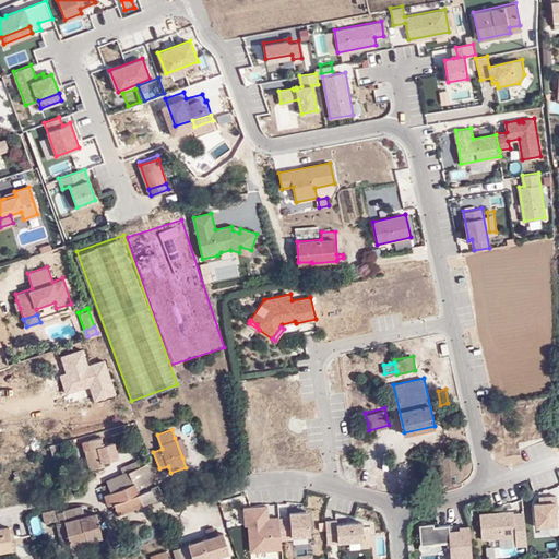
[(113,433),(114,442),(103,445),(98,447),(103,461),(119,456),(118,451),(126,448),(123,438),(125,438),(123,430),(113,433)]
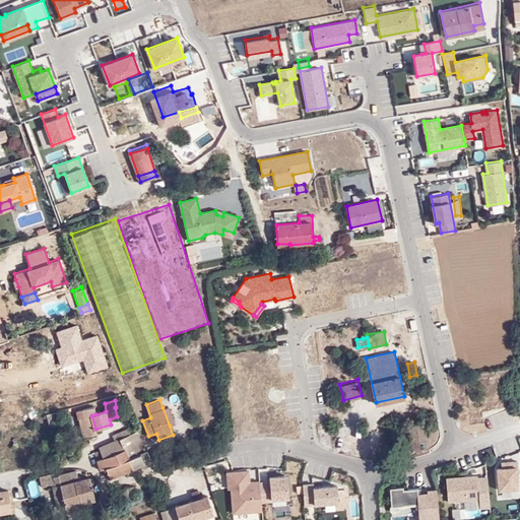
[(175,423),(169,405),(163,407),(170,426),(175,423)]
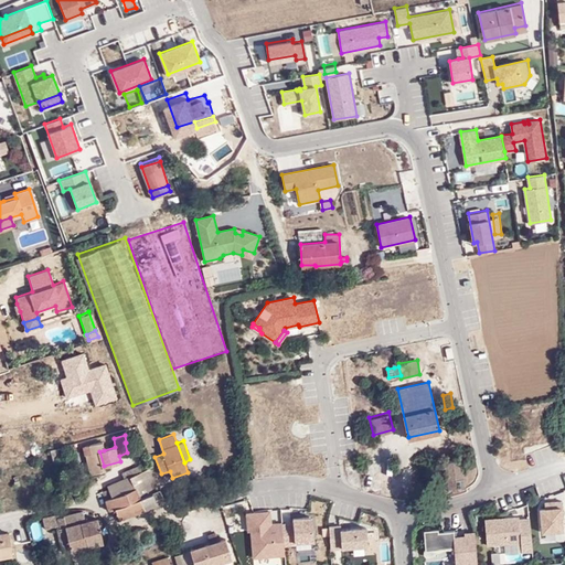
[(91,475),(105,470),(104,466),(99,451),(104,450),(102,441),(89,445),(91,452),(86,454),(85,455),(91,475)]
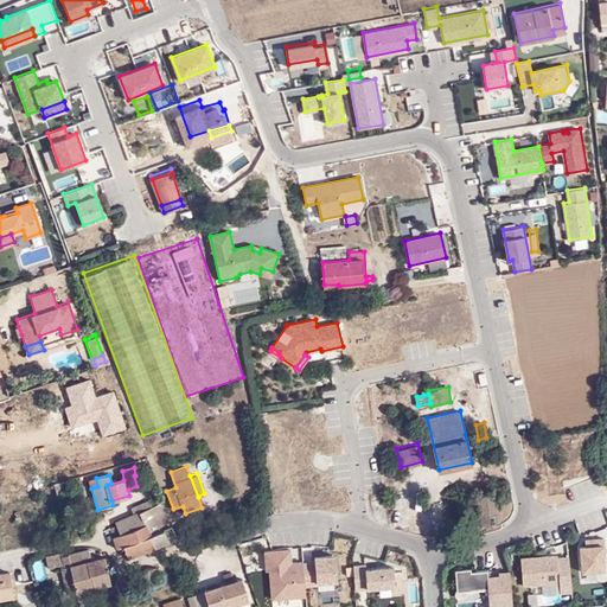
[(63,485),(56,487),(57,497),(65,494),(63,485)]
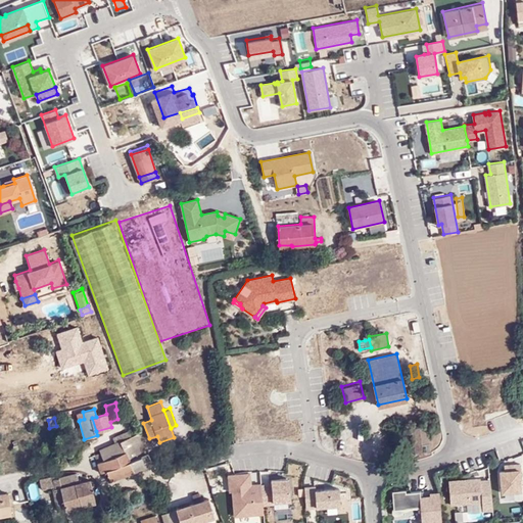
[(125,450),(122,440),(131,436),(129,431),(113,436),(115,441),(100,447),(101,452),(94,455),(97,462),(125,450)]
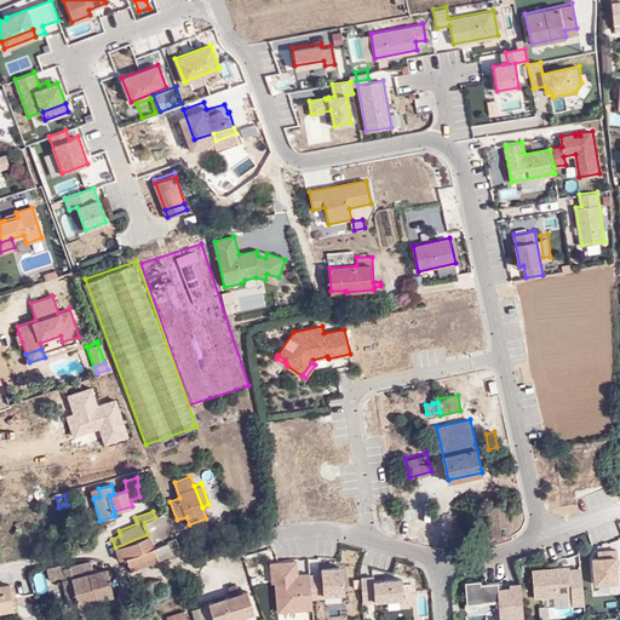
[(174,535),(172,537),(164,514),(155,517),(144,522),(148,534),(150,533),(160,558),(181,551),(174,535)]
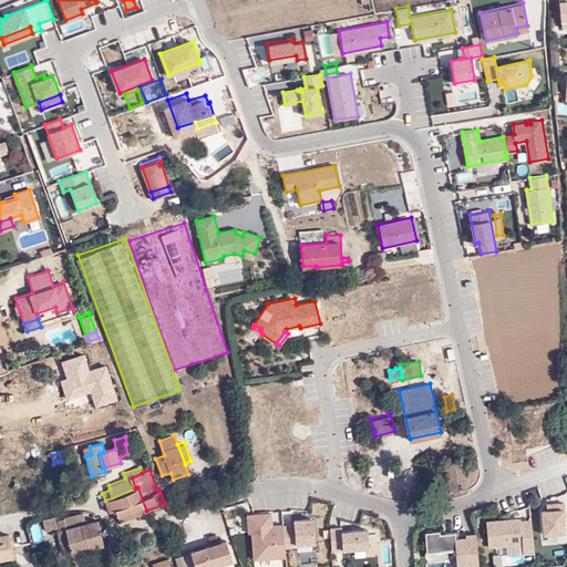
[(116,509),(120,521),(146,511),(137,487),(135,488),(105,501),(110,512),(116,509)]
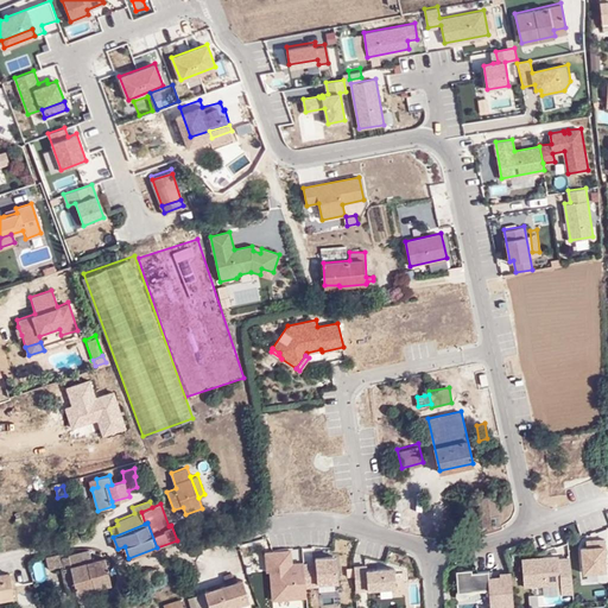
[(236,537),(228,539),(232,551),(240,549),(236,537)]
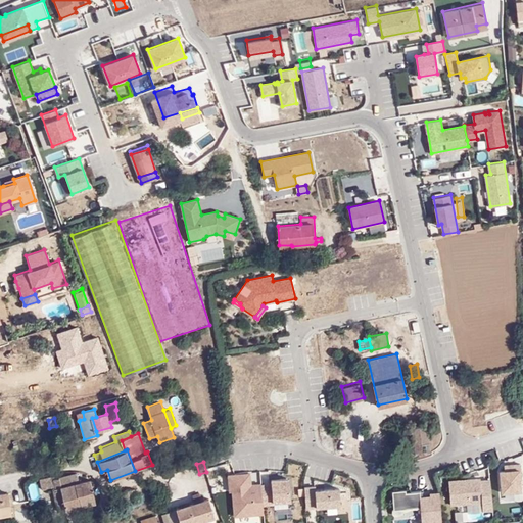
[(521,464),(504,465),(505,471),(500,471),(501,492),(520,491),(520,479),(522,479),(521,464)]
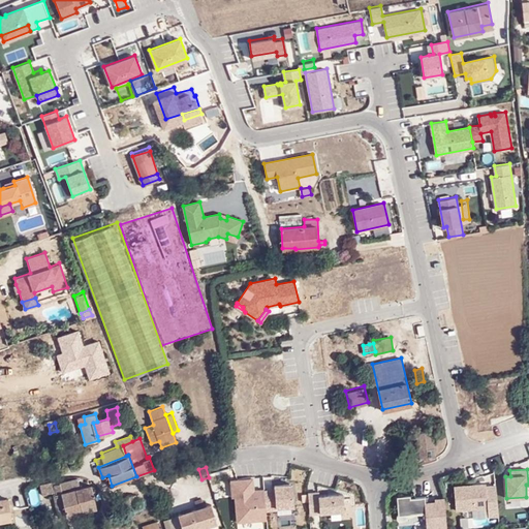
[(75,489),(80,488),(78,478),(49,486),(51,494),(56,494),(61,517),(82,511),(75,489)]
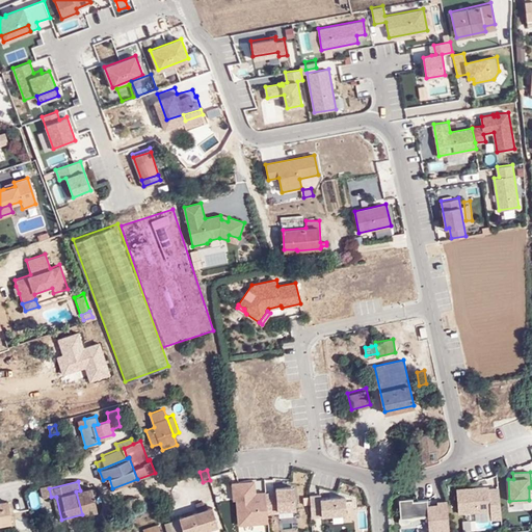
[(268,515),(267,495),(257,495),(256,483),(233,485),(235,502),(237,502),(245,501),(247,526),(269,525),(268,515)]
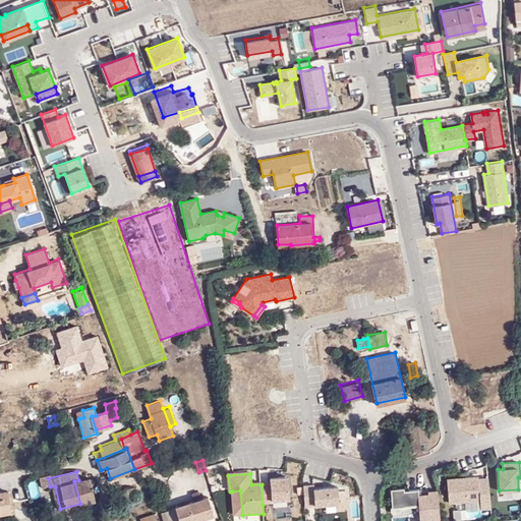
[(95,500),(89,477),(78,480),(74,481),(80,504),(95,500)]
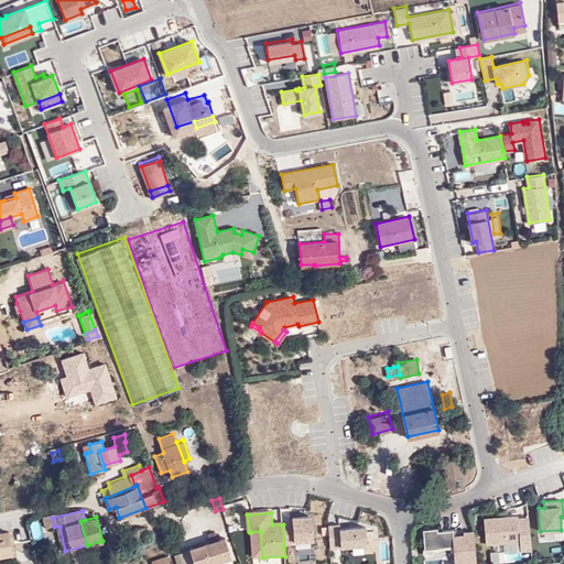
[(520,542),(518,517),(485,519),(487,544),(520,542)]
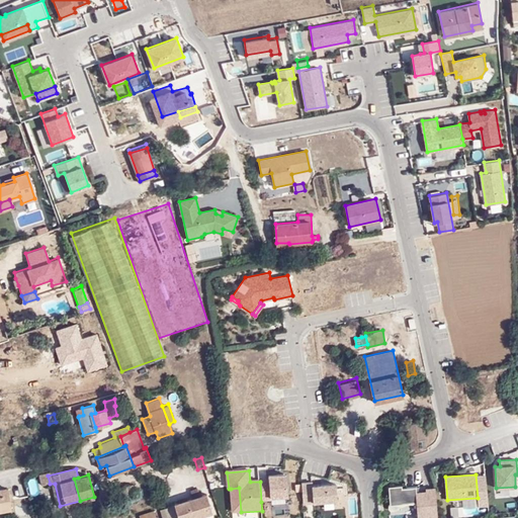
[(270,481),(260,482),(261,502),(272,501),(272,499),(289,498),(287,476),(269,478),(270,481)]
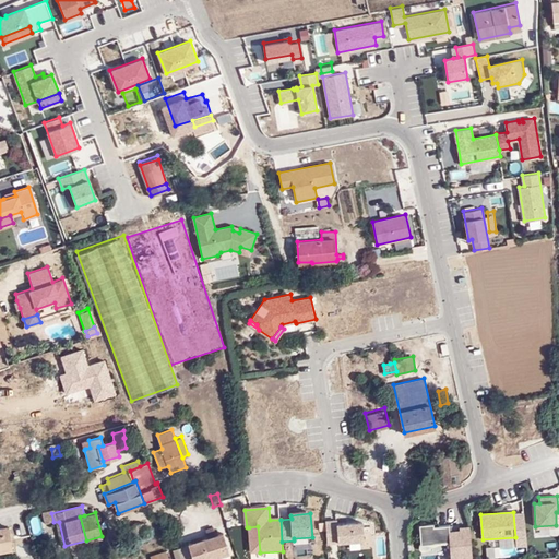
[(43,532),(40,514),(32,515),(33,533),(43,532)]
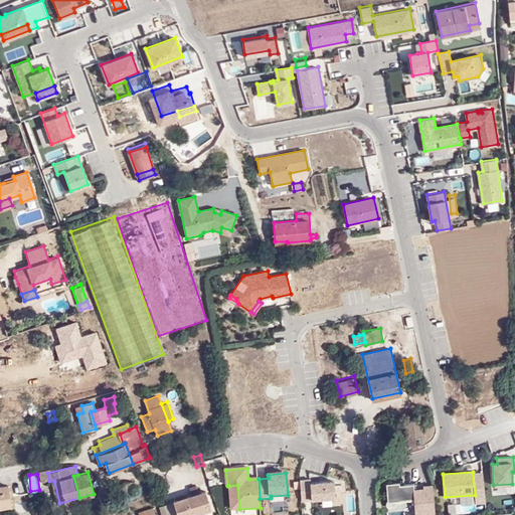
[(151,479),(142,482),(144,489),(153,486),(151,479)]
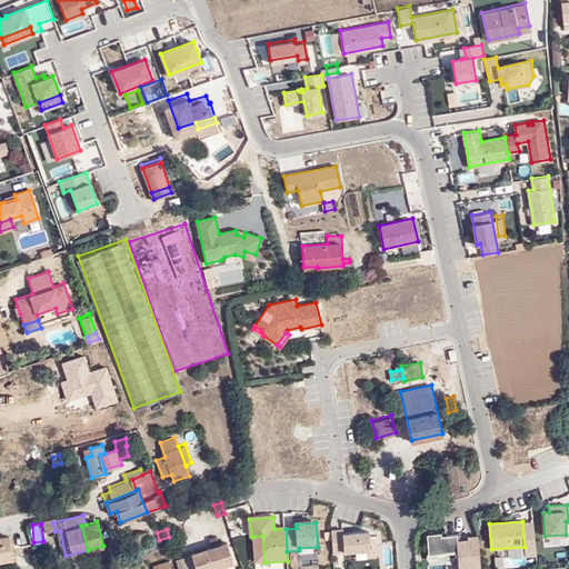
[(52,532),(59,557),(66,556),(60,531),(55,531),(52,532)]
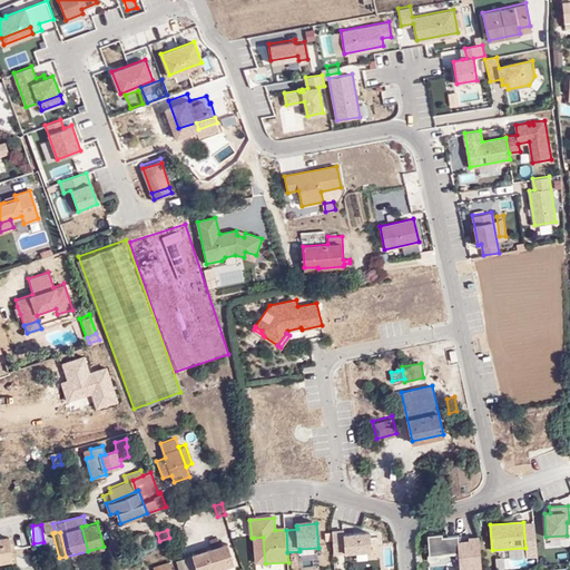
[(149,540),(147,532),(134,537),(137,544),(149,540)]
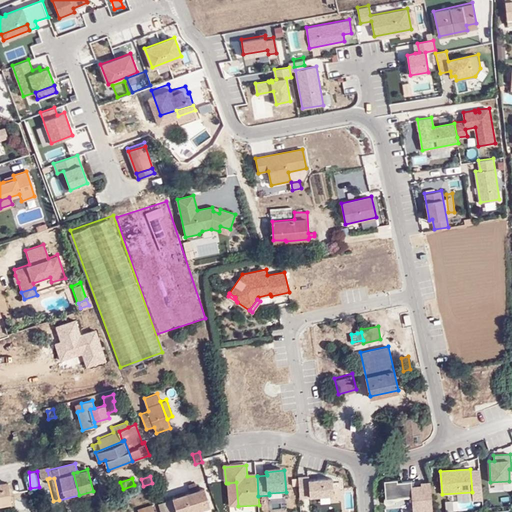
[(299,478),(300,497),(310,496),(310,498),(334,496),(333,479),(309,481),(309,478),(299,478)]
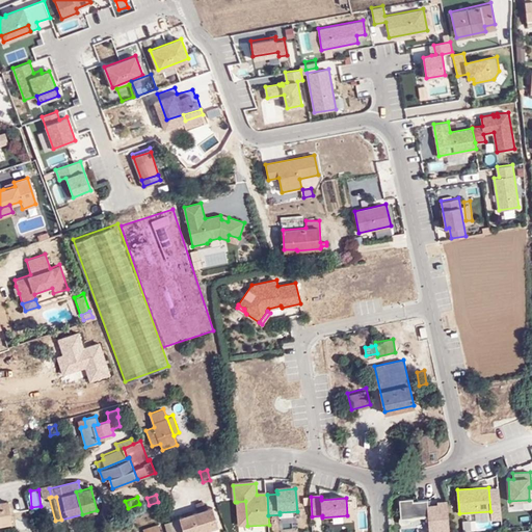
[(449,531),(448,502),(437,503),(439,505),(428,506),(428,500),(414,501),(413,499),(399,500),(401,519),(428,516),(429,531),(449,531)]
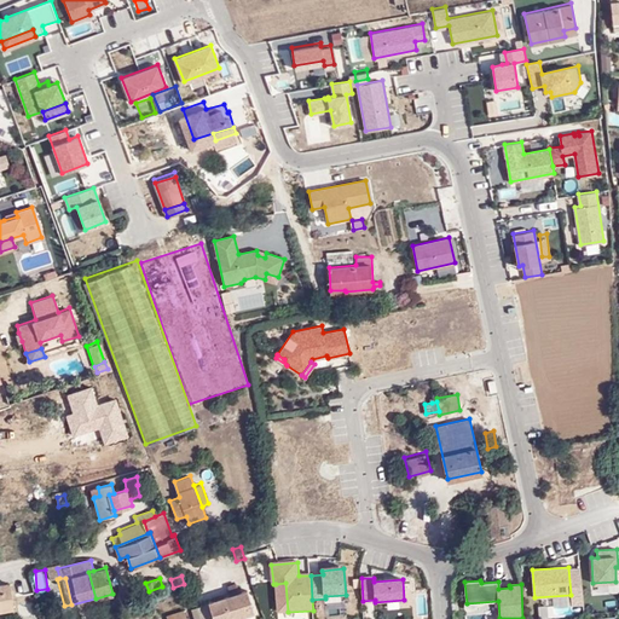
[(140,594),(149,591),(145,583),(138,586),(140,594)]
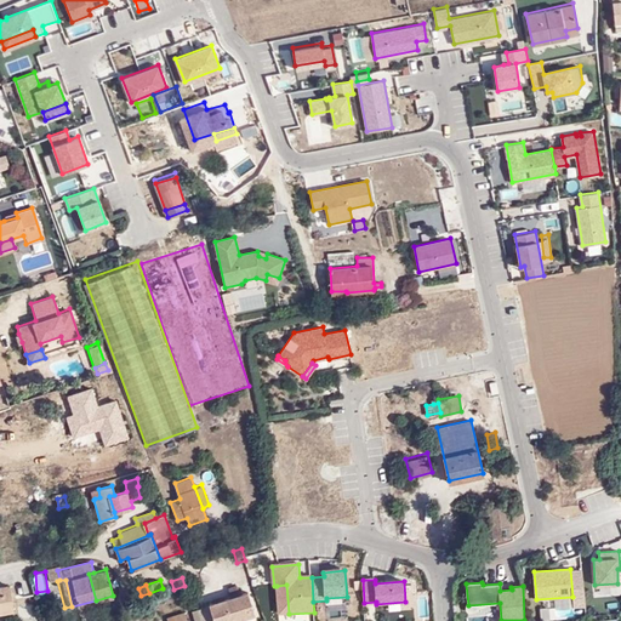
[(289,614),(286,585),(277,586),(279,615),(289,614)]
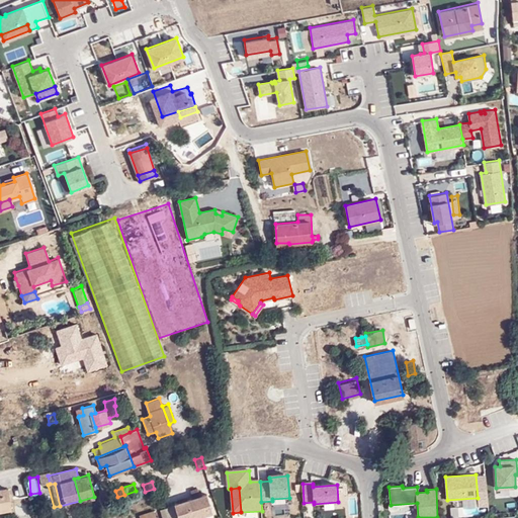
[(0,512),(11,511),(8,489),(0,490),(0,512)]
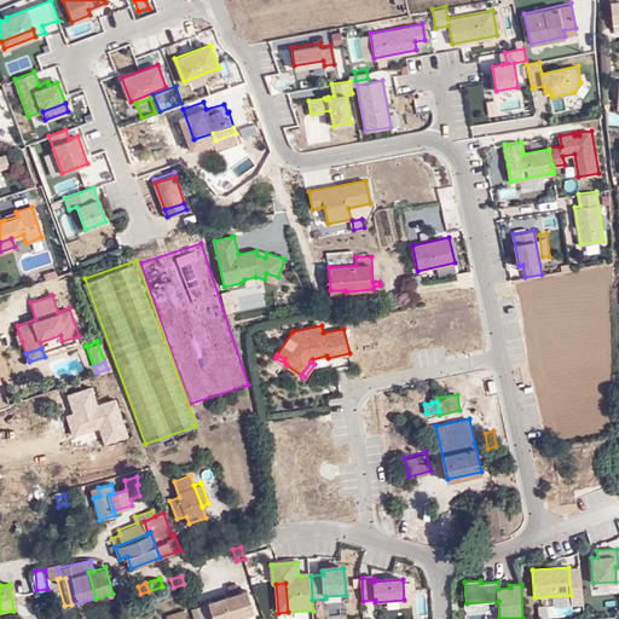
[(254,612),(247,590),(224,597),(230,618),(254,612)]
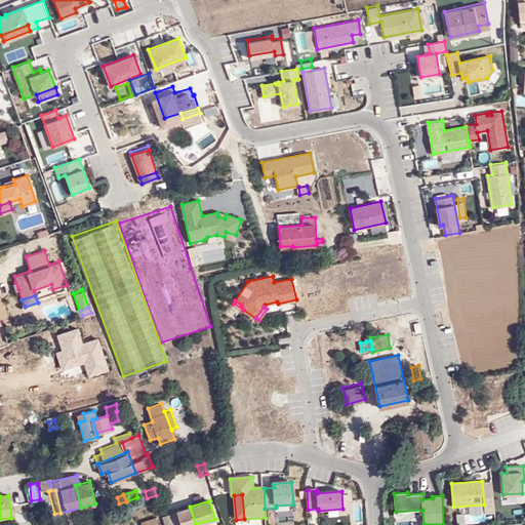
[(193,524),(195,524),(190,507),(176,510),(180,524),(193,524)]
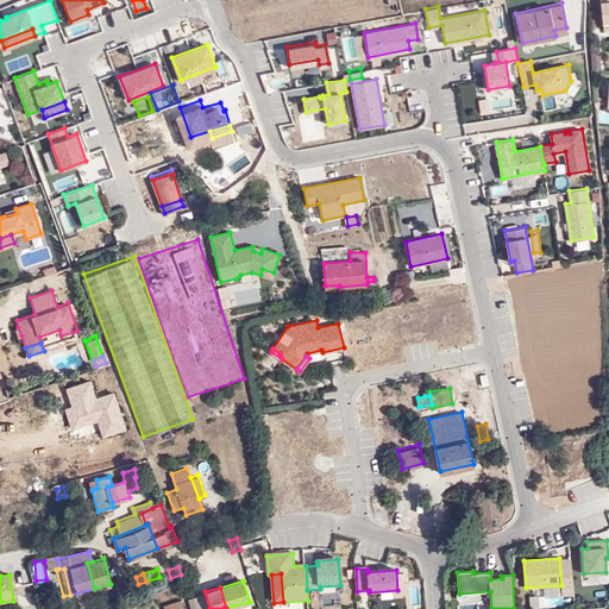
[(195,595),(199,608),(209,608),(205,591),(195,595)]
